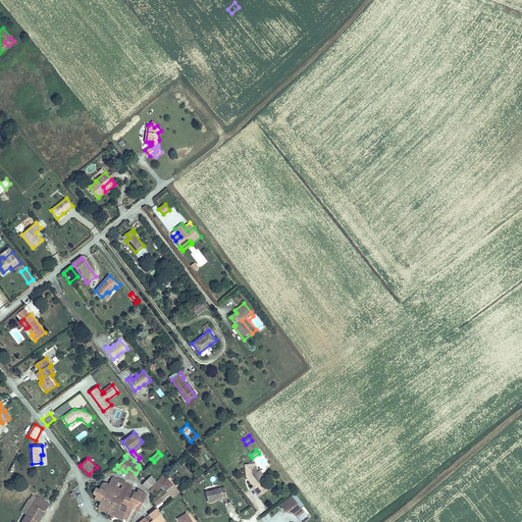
[(58,460),(53,464),(60,472),(65,469),(58,460)]
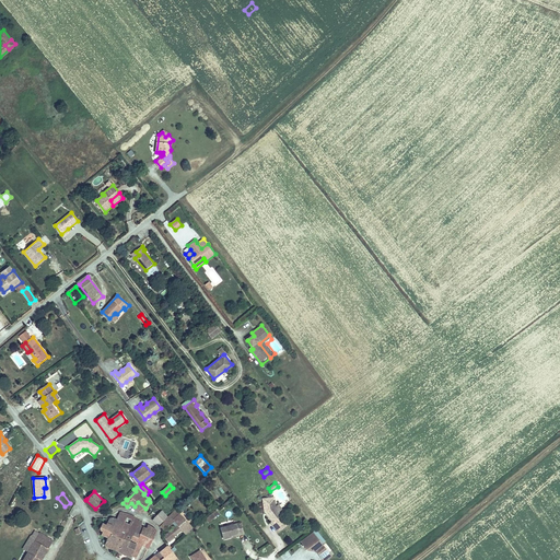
[(275,497),(264,498),(265,511),(267,511),(268,513),(267,514),(272,521),(271,522),(277,528),(284,523),(279,516),(282,514),(276,505),(275,497)]
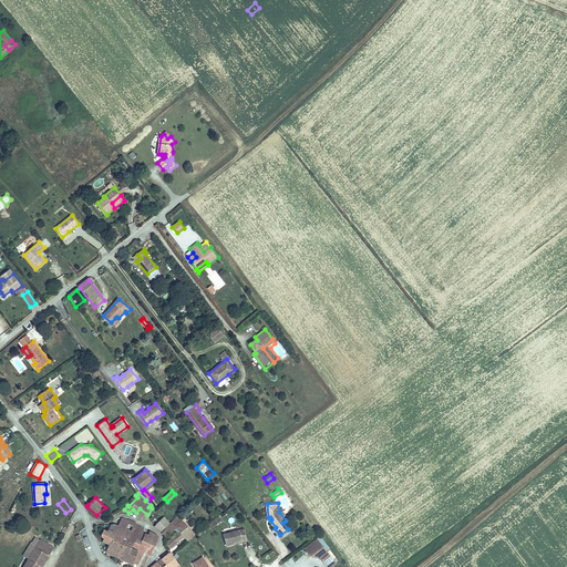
[(288,518),(282,511),(279,512),(286,521),(288,518)]
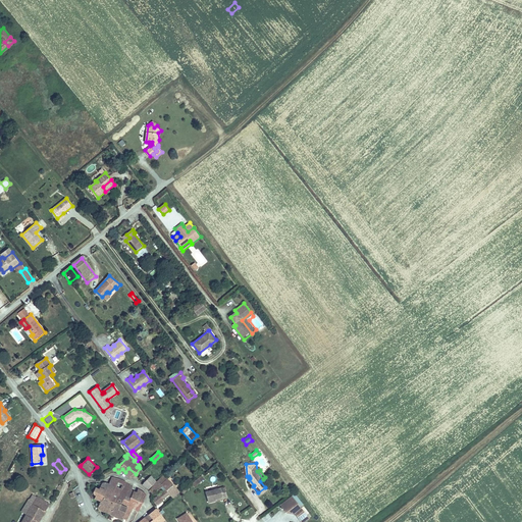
[(148,476),(144,471),(137,477),(142,482),(148,476)]
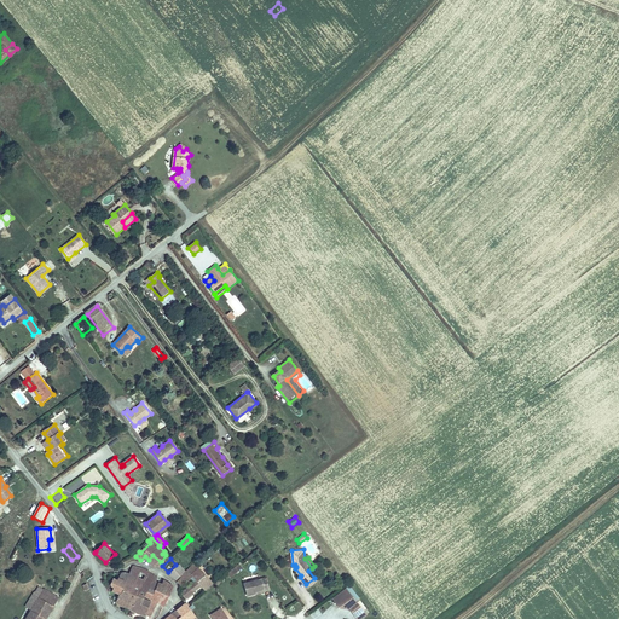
[(184,573),(186,577),(184,579),(186,582),(194,574),(198,578),(204,584),(207,585),(214,579),(212,577),(196,561),(184,573)]
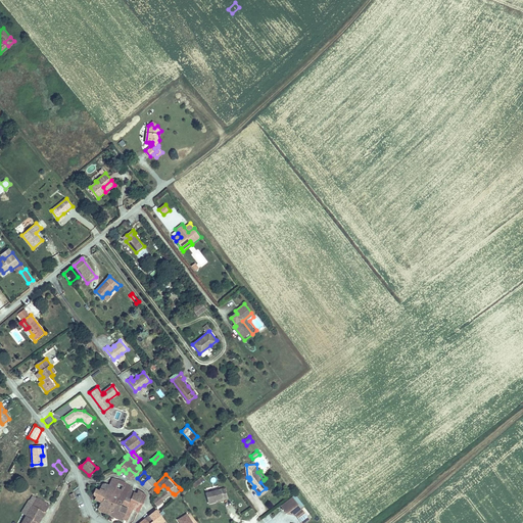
[(148,489),(155,481),(150,475),(148,477),(142,483),(148,489)]
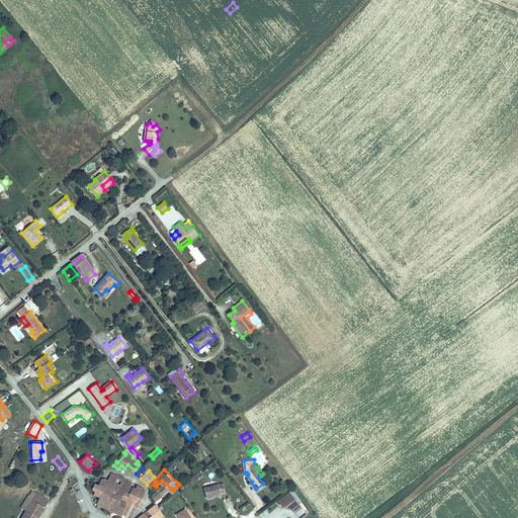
[(111,472),(107,480),(100,496),(97,503),(109,509),(124,478),(111,472)]
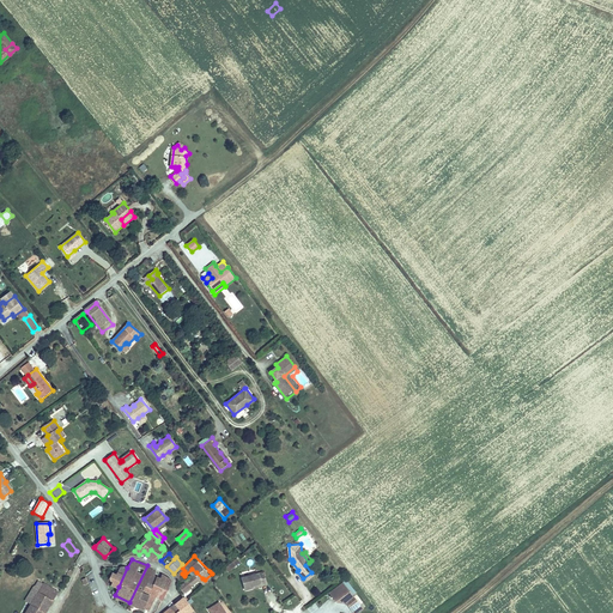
[(232,570),(240,563),(237,559),(230,566),(232,570)]
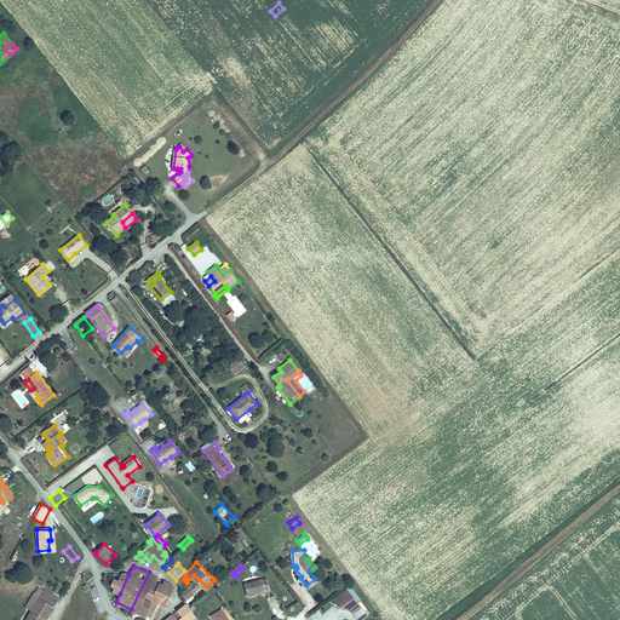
[(124,572),(121,573),(113,591),(120,593),(128,574),(124,572)]
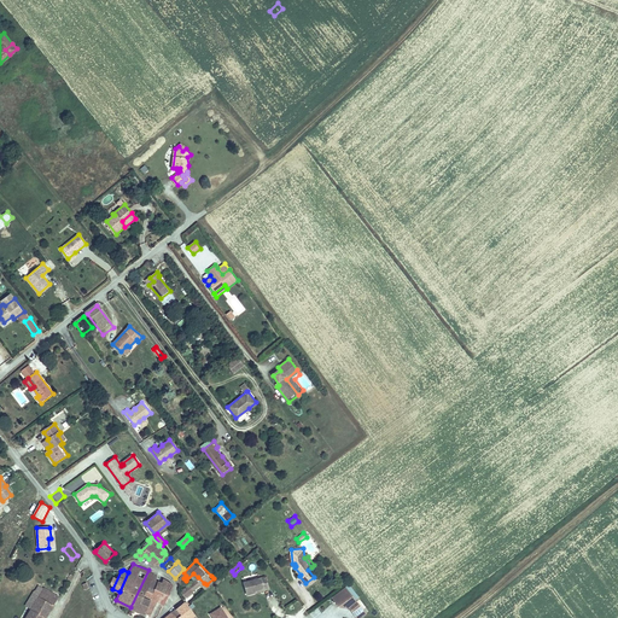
[(145,611),(151,596),(143,593),(147,584),(149,584),(155,572),(149,570),(130,607),(144,613),(145,611)]
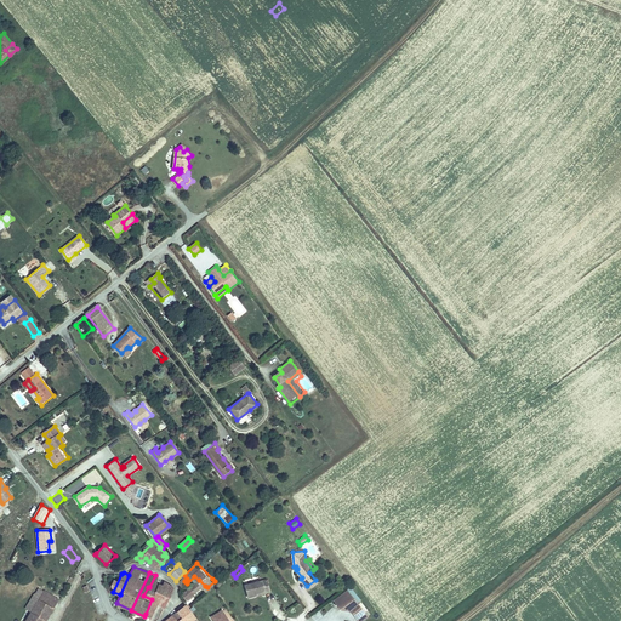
[(155,592),(158,592),(160,586),(155,584),(158,577),(155,575),(149,587),(148,587),(143,596),(152,599),(155,592)]
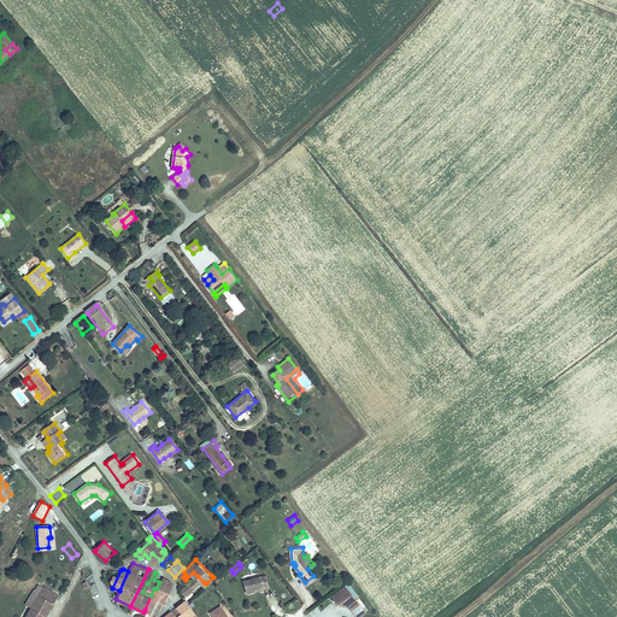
[(186,575),(183,571),(176,579),(178,581),(183,577),(186,575)]
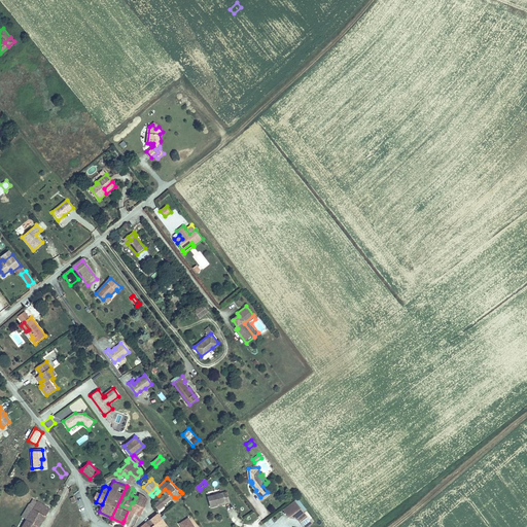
[(161,507),(163,505),(174,497),(169,492),(155,502),(161,507)]
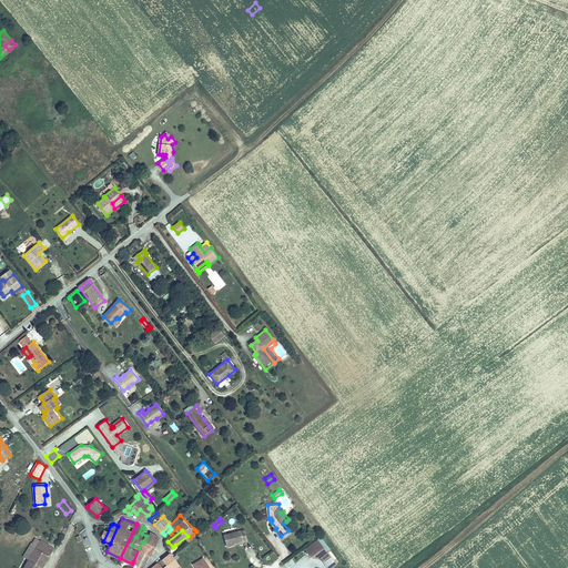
[(244,530),(224,536),(227,547),(234,545),(234,544),(246,540),(244,530)]
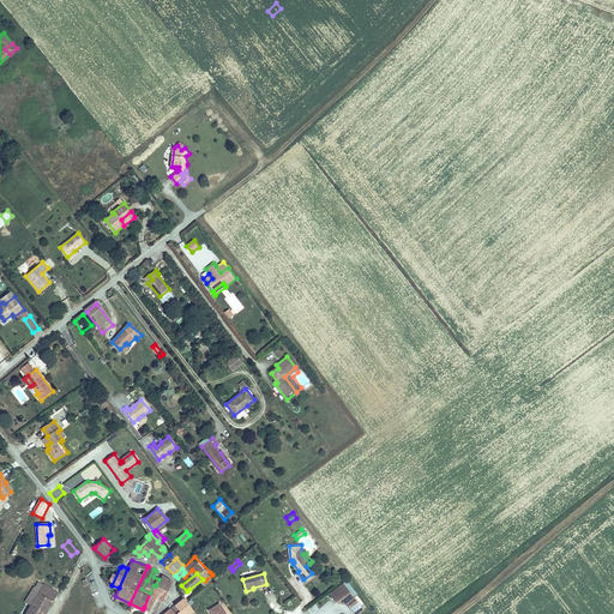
[(172,579),(163,576),(161,581),(158,587),(167,591),(172,579)]
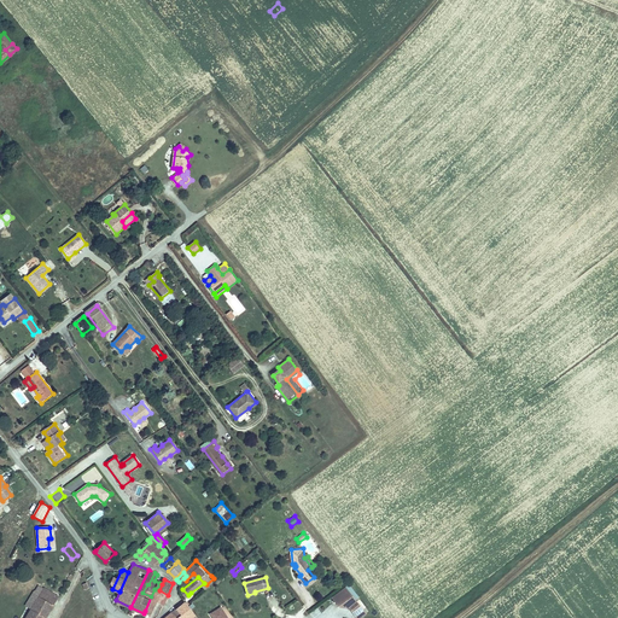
[(45,588),(39,595),(54,605),(59,596),(45,588)]
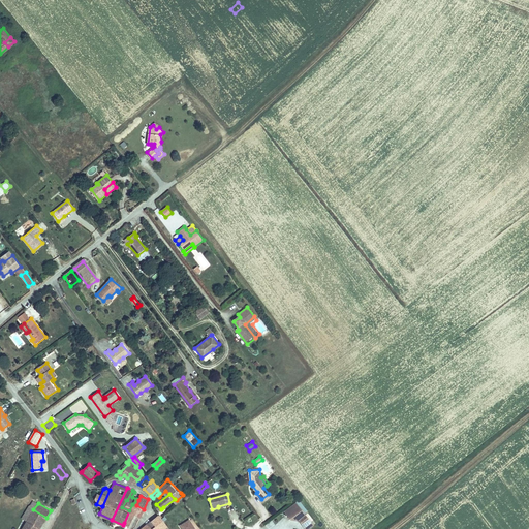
[(311,523),(297,503),(284,511),(290,520),(299,521),(304,528),(310,523),(311,523)]
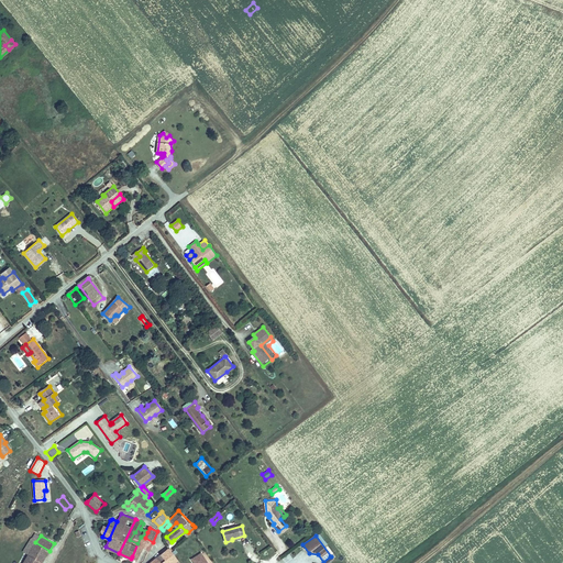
[(138,543),(132,556),(134,558),(138,559),(139,556),(145,560),(146,559),(153,542),(145,538),(143,537),(141,537),(138,543)]
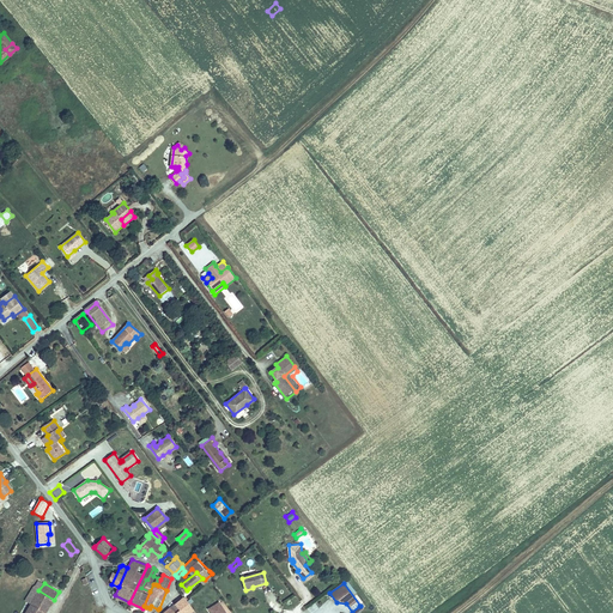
[(38,590),(35,598),(49,606),(54,600),(38,590)]
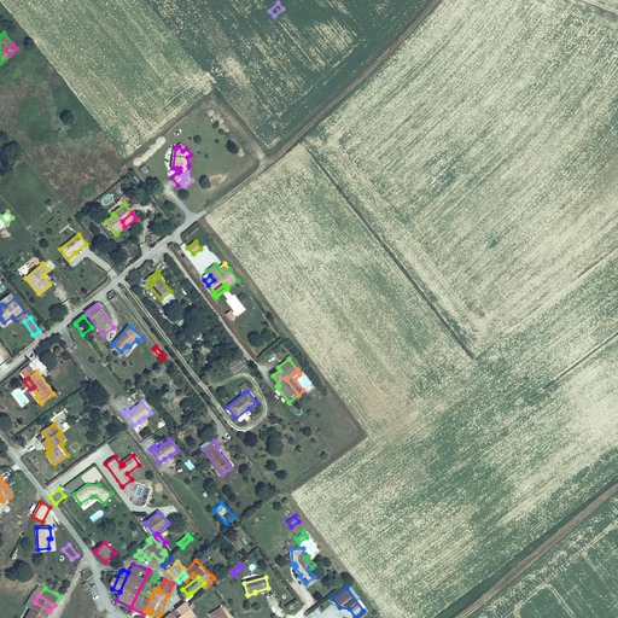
[(174,611),(180,617),(188,617),(193,614),(194,617),(197,617),(199,617),(188,602),(186,600),(174,611)]
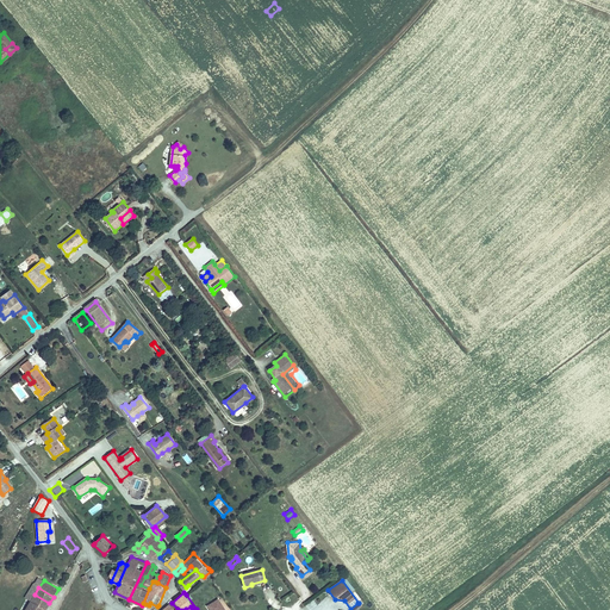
[(45,609),(49,603),(35,595),(25,609),(45,609)]
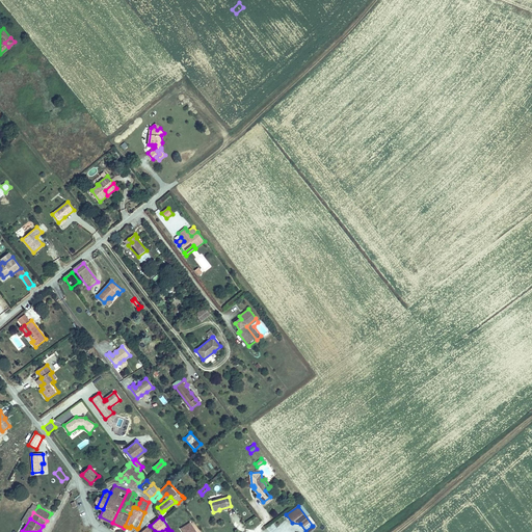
[(195,531),(191,522),(179,529),(181,531),(195,531)]
